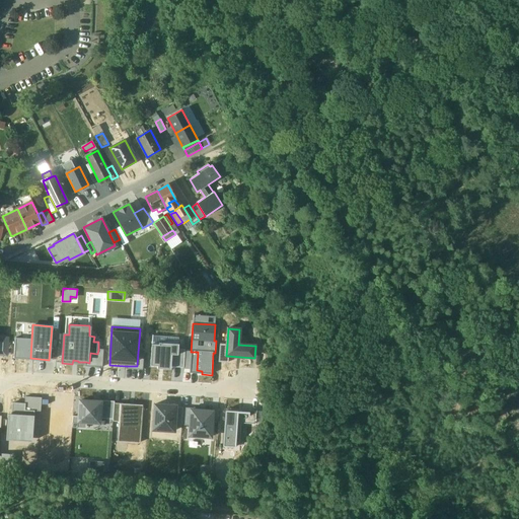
[(0,354),(7,355),(9,338),(0,337),(0,354)]
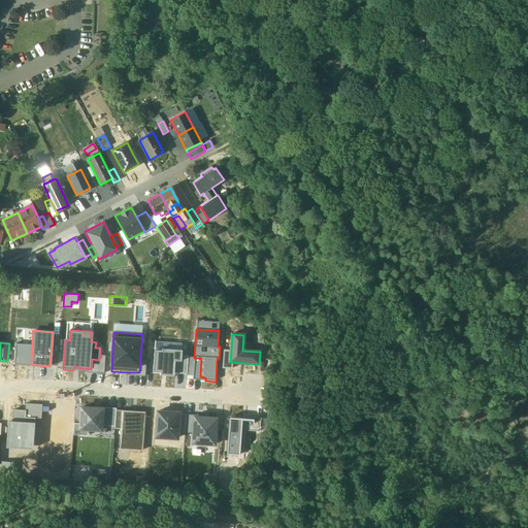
[(31,364),(32,345),(14,344),(13,363),(31,364)]
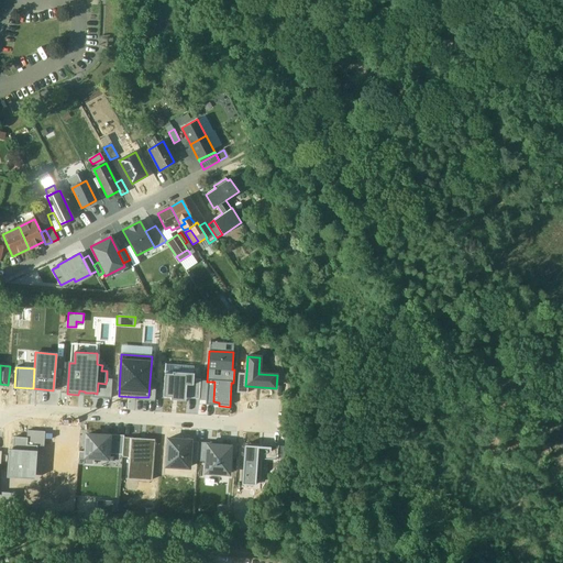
[(170,400),(185,401),(185,398),(186,385),(192,385),(194,379),(194,373),(173,372),(173,374),(164,374),(163,397),(170,398),(170,400)]
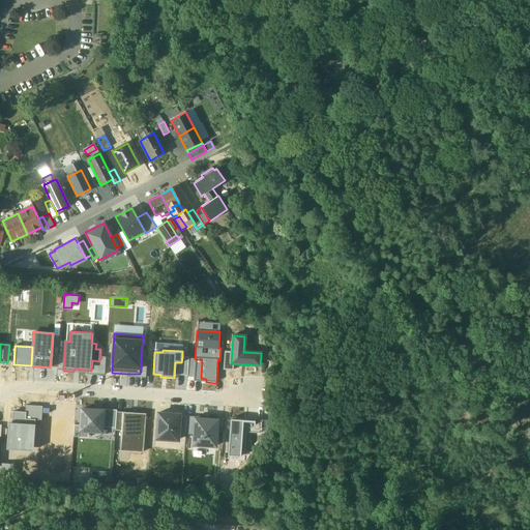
[(225,352),(224,370),(233,371),(233,363),(231,363),(232,352),(225,352)]
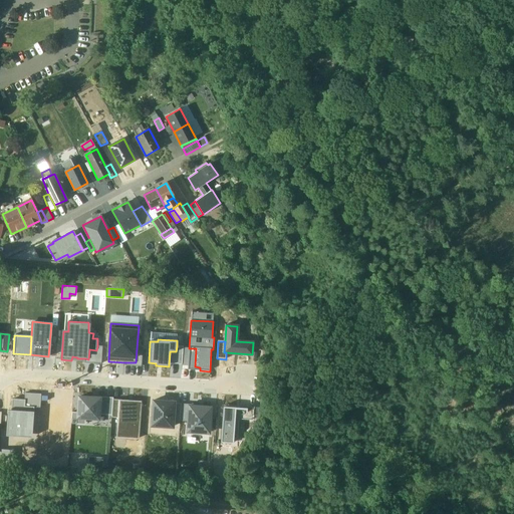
[(84,363),(101,364),(102,346),(97,346),(96,350),(89,349),(88,359),(85,358),(84,363)]
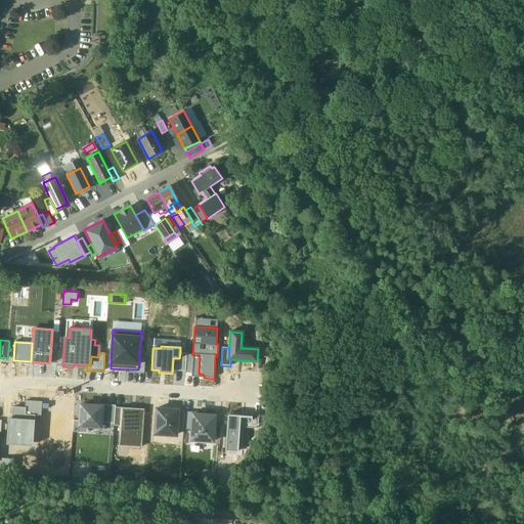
[(172,370),(185,372),(186,354),(186,353),(180,353),(179,358),(173,358),(172,370)]
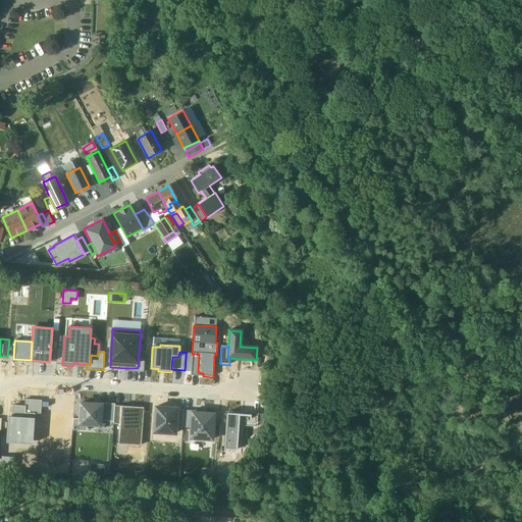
[(186,353),(185,370),(185,371),(198,372),(199,354),(192,354),(186,353)]
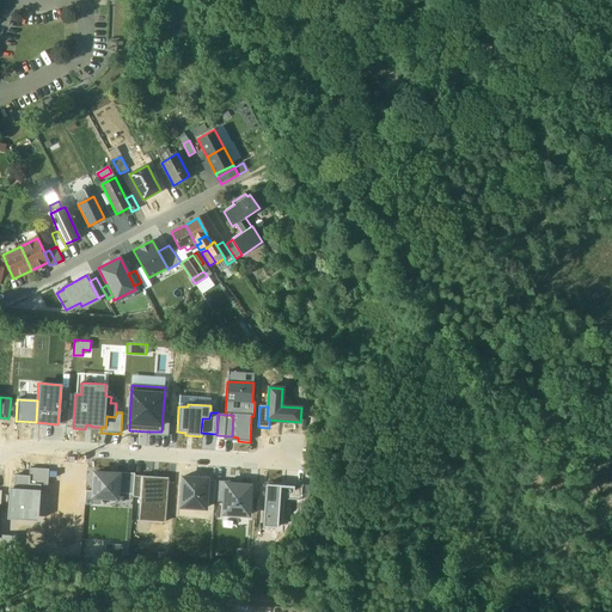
[(148,435),(169,436),(170,416),(163,415),(161,432),(148,432),(148,435)]
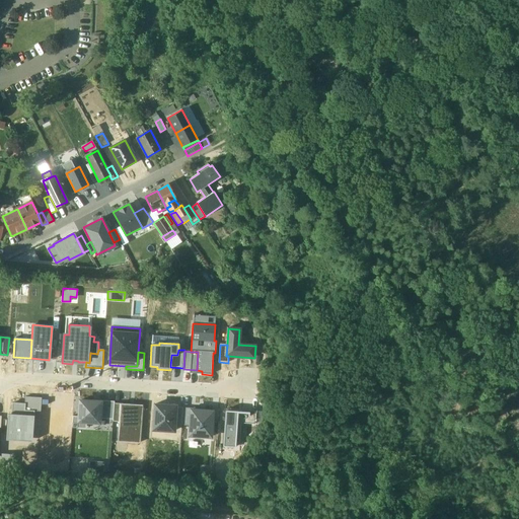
[(25,403),(25,411),(34,412),(41,413),(42,398),(25,397),(25,403)]
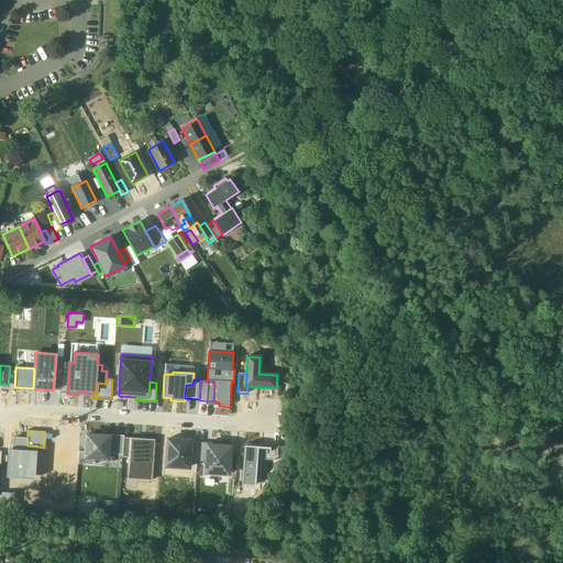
[(109,455),(110,437),(87,435),(86,453),(86,459),(95,459),(109,460),(109,455)]
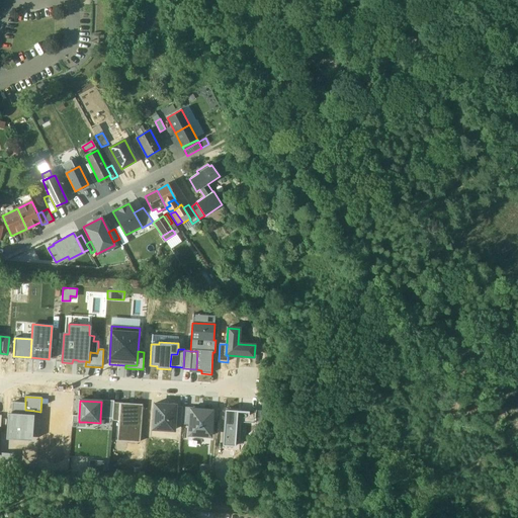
[(100,419),(113,419),(114,403),(101,402),(100,419)]
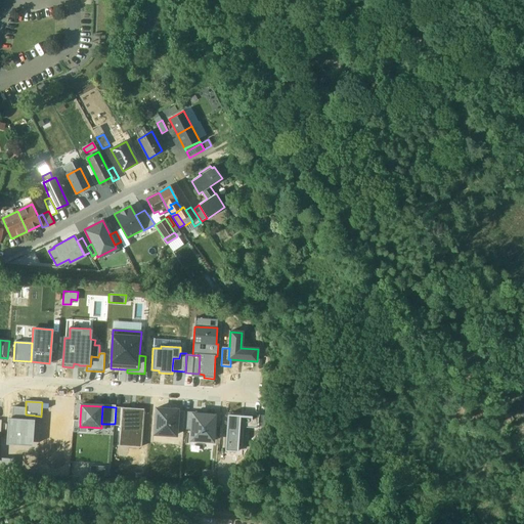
[(6,445),(33,446),(35,416),(26,415),(26,407),(14,407),(13,419),(8,419),(6,445)]
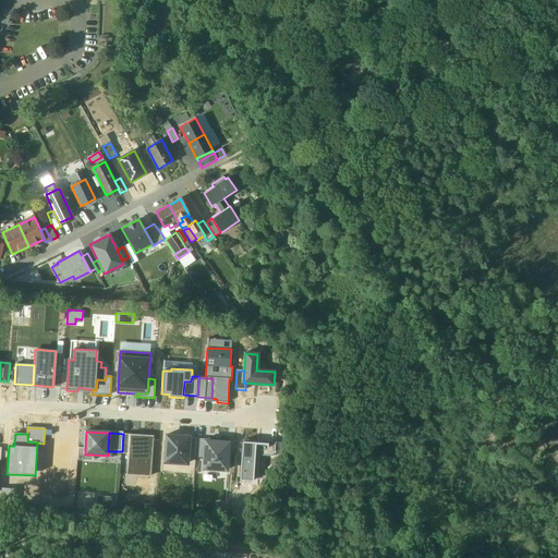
[(131,435),(123,434),(122,451),(130,452),(131,435)]
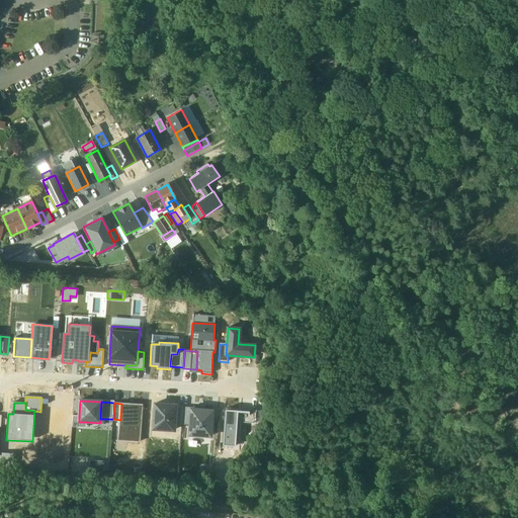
[(143,405),(121,404),(120,420),(119,440),(140,441),(143,405)]
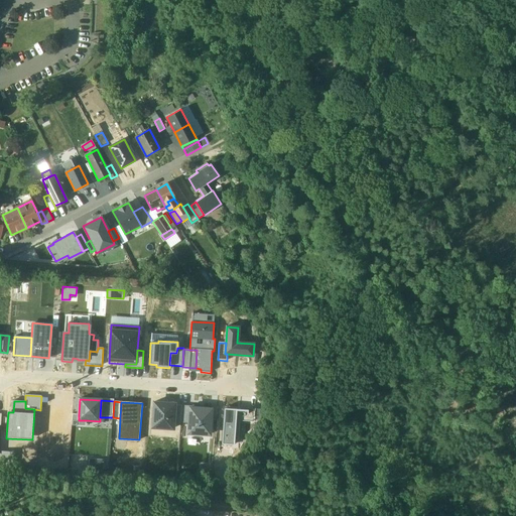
[(154,403),(152,427),(152,428),(173,429),(174,423),(175,405),(175,404),(154,403)]
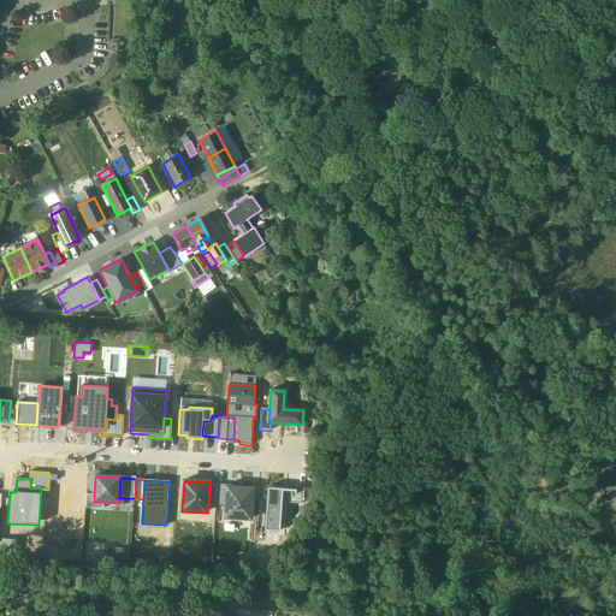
[(215,507),(218,487),(218,485),(209,484),(208,505),(215,507)]
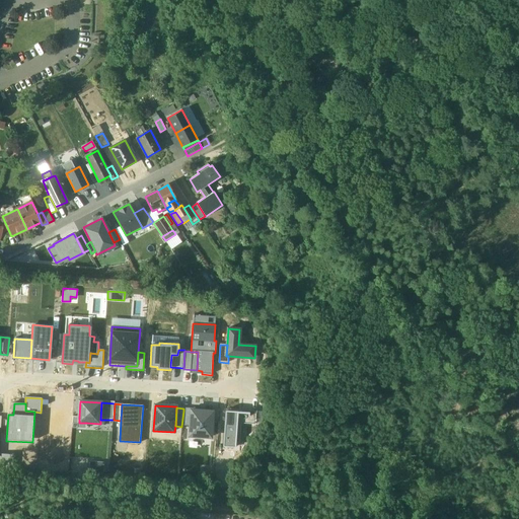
[(191,411),(183,411),(181,427),(190,428),(191,413),(191,411)]
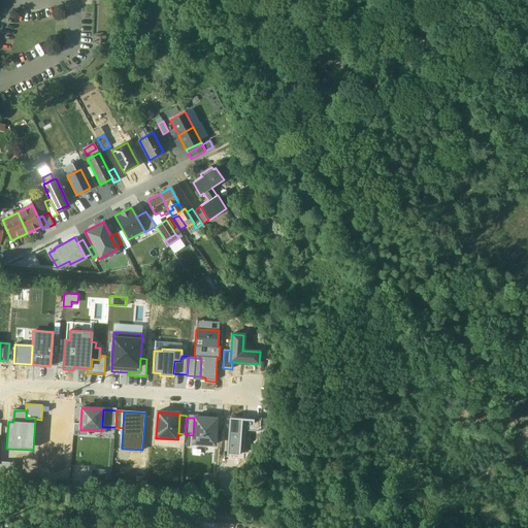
[(246,418),(246,421),(245,431),(261,432),(262,419),(246,418)]
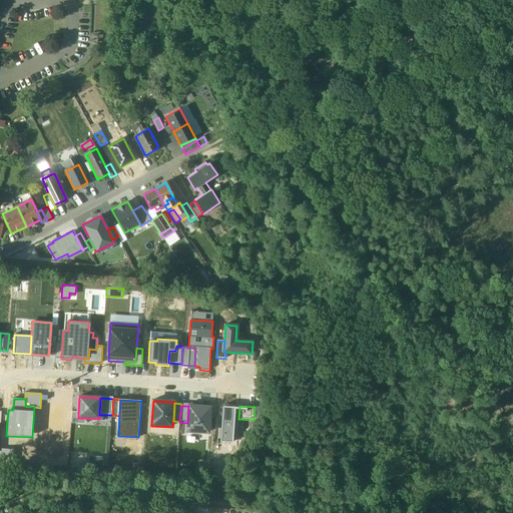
[(235,407),(223,407),(221,442),(233,443),(233,438),(237,438),(238,419),(239,409),(235,408),(235,407)]
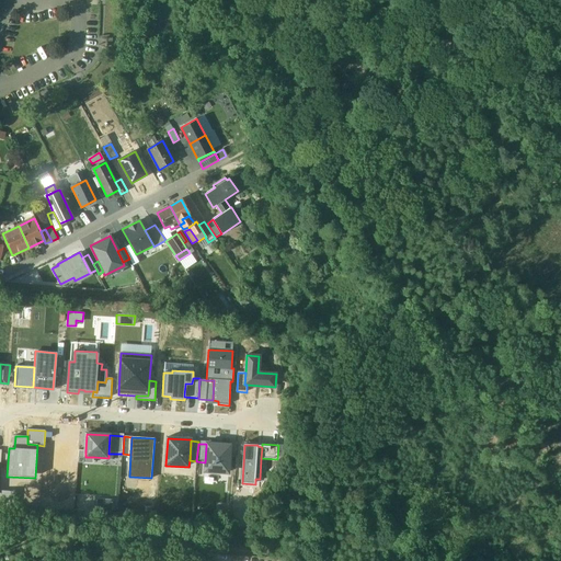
[(230,447),(206,446),(205,462),(204,476),(228,478),(230,447)]
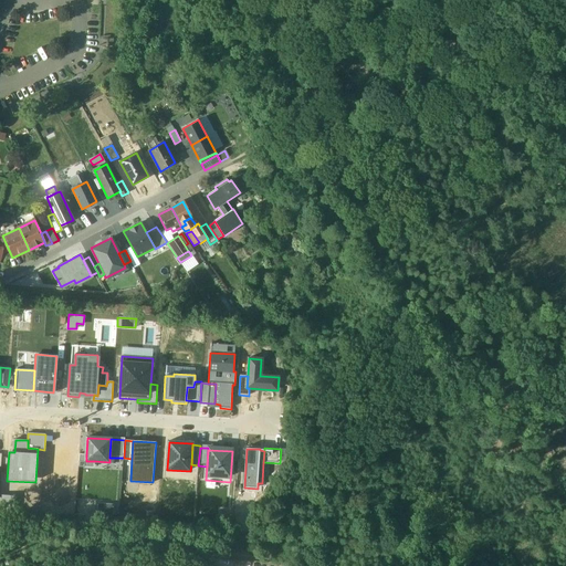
[(80,454),(80,467),(94,468),(95,461),(86,461),(86,456),(80,454)]
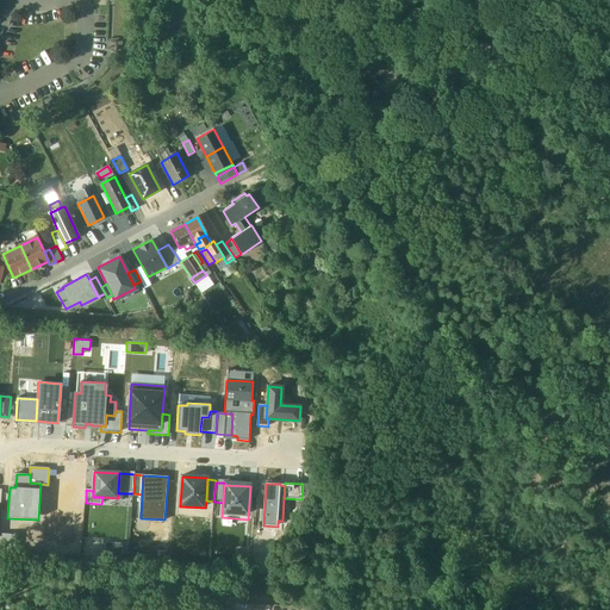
[(14,551),(16,536),(0,535),(0,553),(8,554),(10,549),(14,551)]
